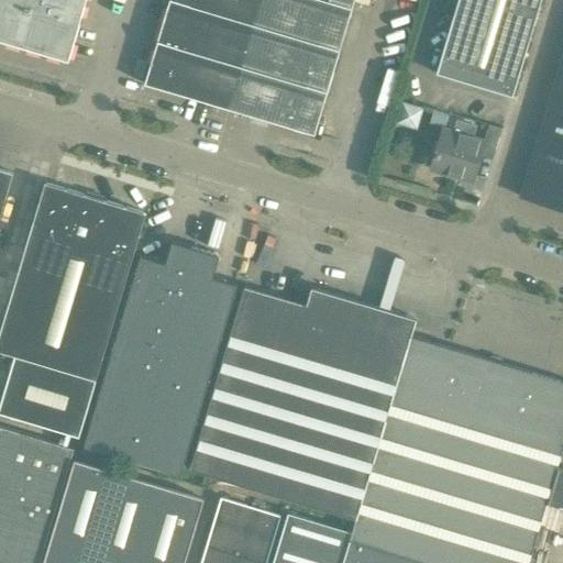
[(85,0),(0,0),(0,39),(68,59),(85,0)]
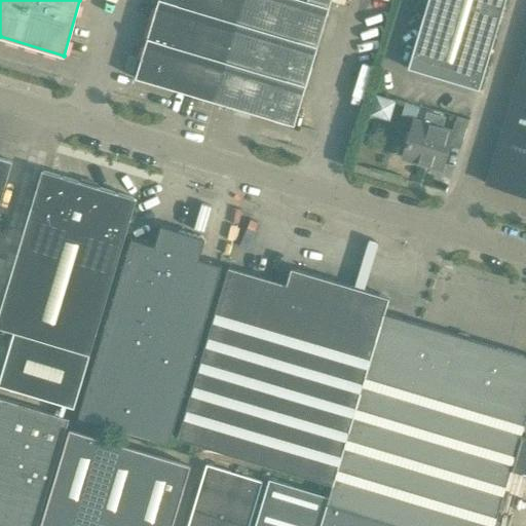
[(157,0),(135,76),(293,123),(330,0),(157,0)]
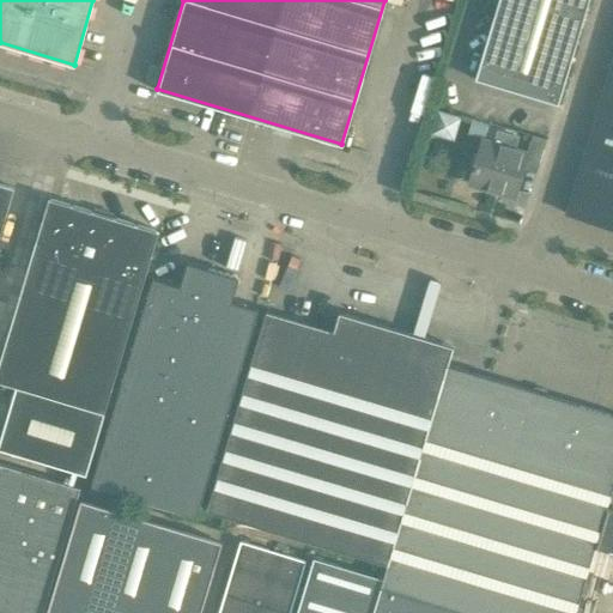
[(588,0),(498,0),(475,78),(558,103),(588,0)]
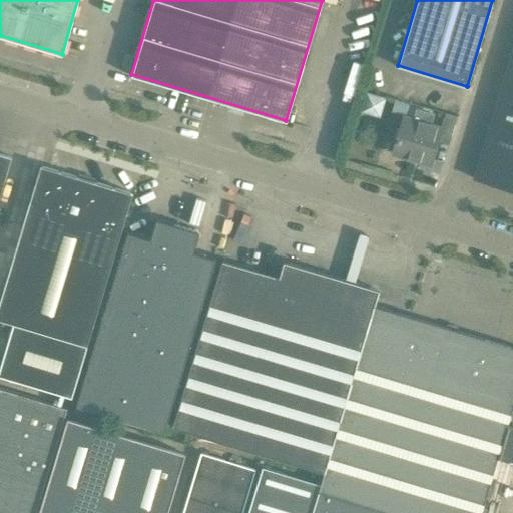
[(512,189),(512,45),(474,178),(512,189)]
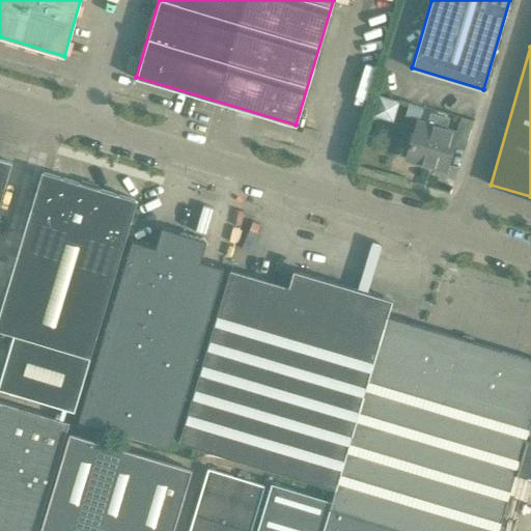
[(130,56),(126,71),(135,74),(139,59),(130,56)]
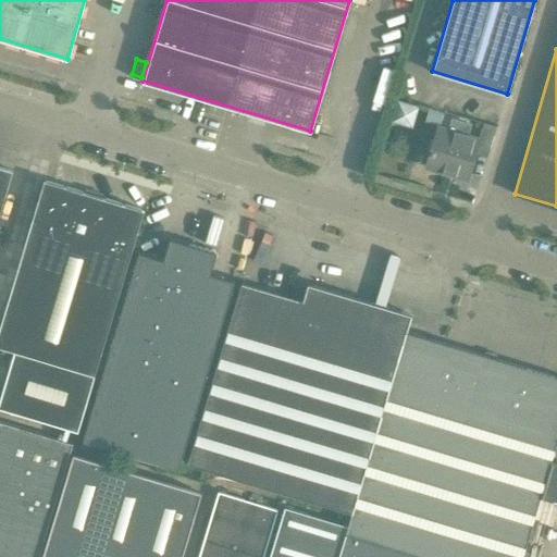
[(438,124),(426,165),(468,178),(475,153),(486,157),(496,127),(483,124),(480,137),(469,134),(472,124),(452,118),(448,127),(438,124)]
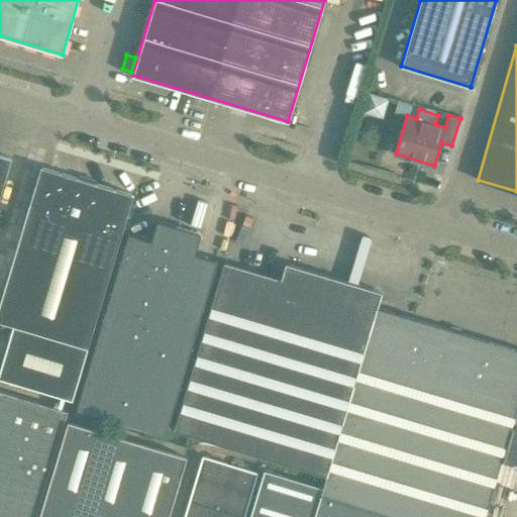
[(0,153),(0,196),(11,158),(0,153)]
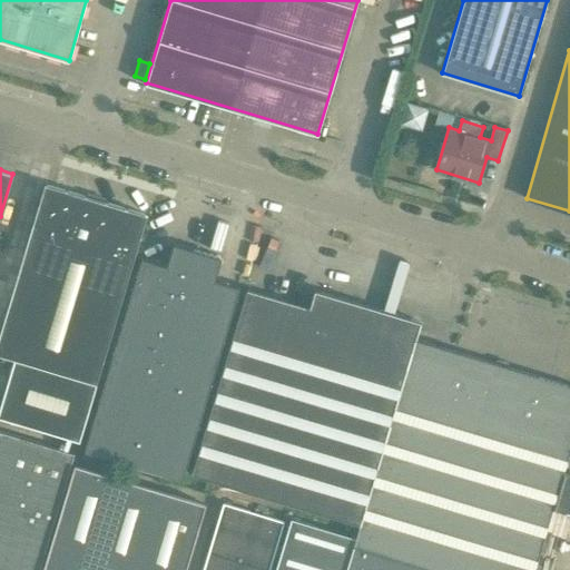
[(0,418),(79,442),(148,214),(46,183),(0,337),(0,353),(15,359),(0,409),(0,418)]
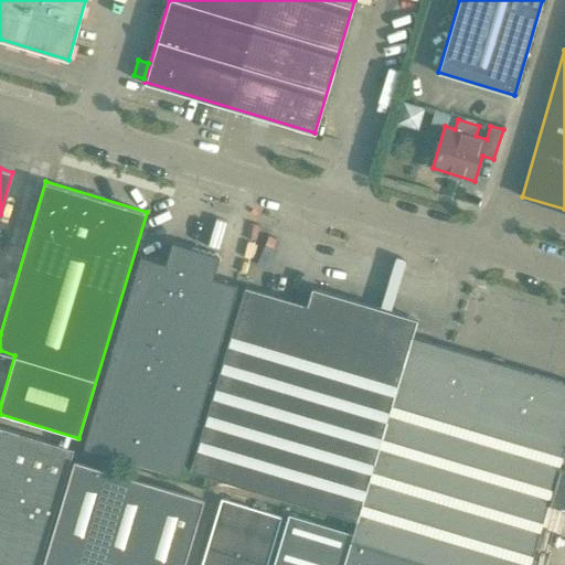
[(182,477),(240,284),(215,277),(221,256),(172,242),(167,263),(142,255),(85,448),(182,477)]
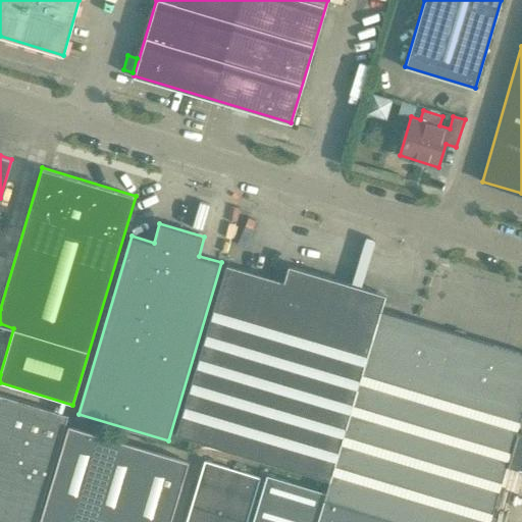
[(330,480),(381,311),(386,295),(290,265),(284,281),(228,264),(177,434),(330,480)]
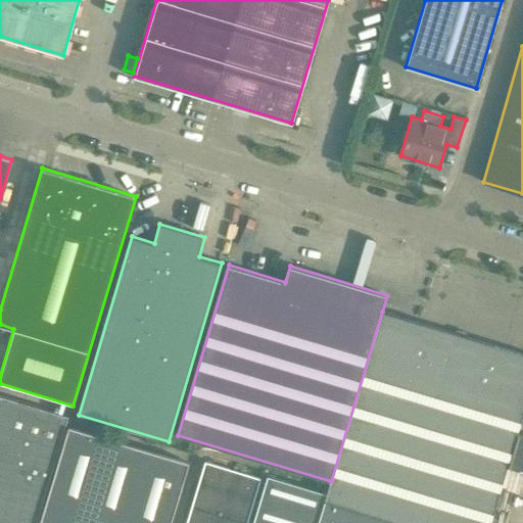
[(522,415),(522,352),(382,312),(331,481),(325,501),(401,522),(490,522),(508,467),(517,434),(522,415)]
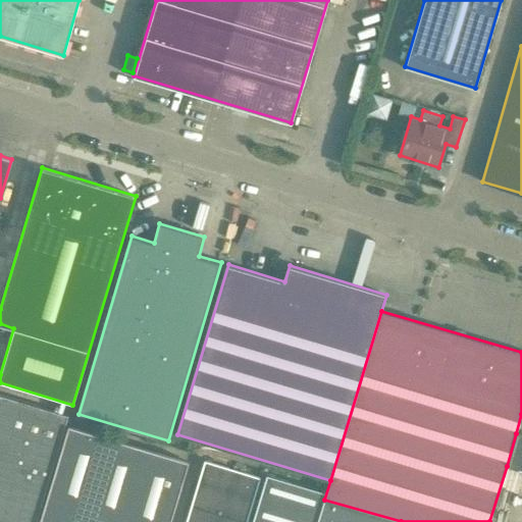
[(0,521),(36,521),(68,415),(0,394),(0,521)]
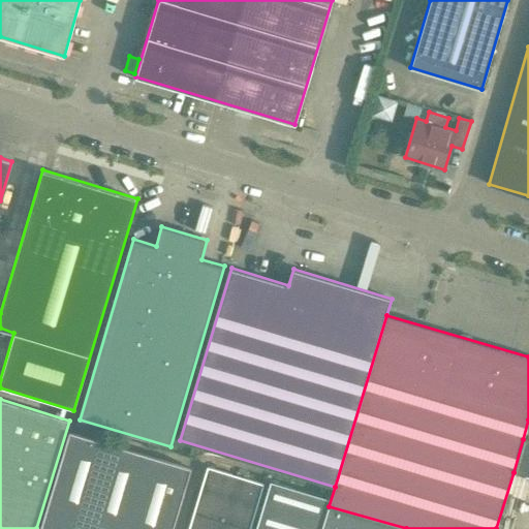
[(173,528),(191,467),(70,431),(40,528),(173,528)]
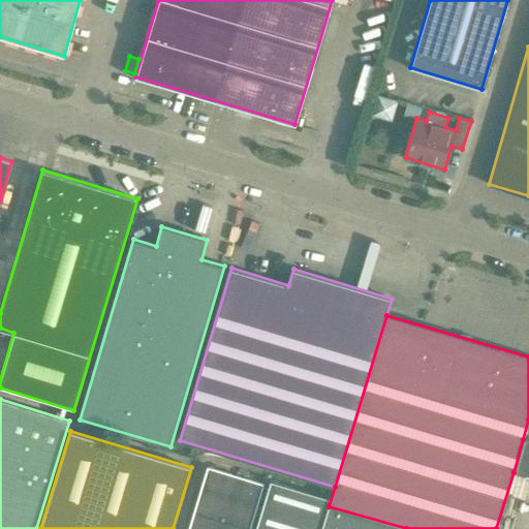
[(528,441),(523,439),(514,472),(528,476),(528,441)]
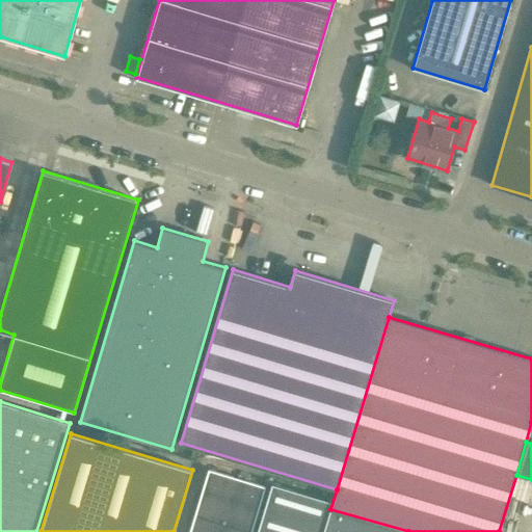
[(250,531),(265,486),(209,470),(190,531),(250,531)]
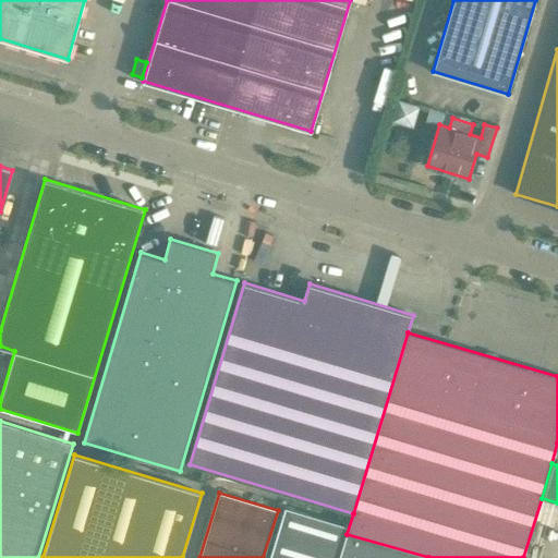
[(338,557),(349,525),(286,507),(270,557),(338,557)]
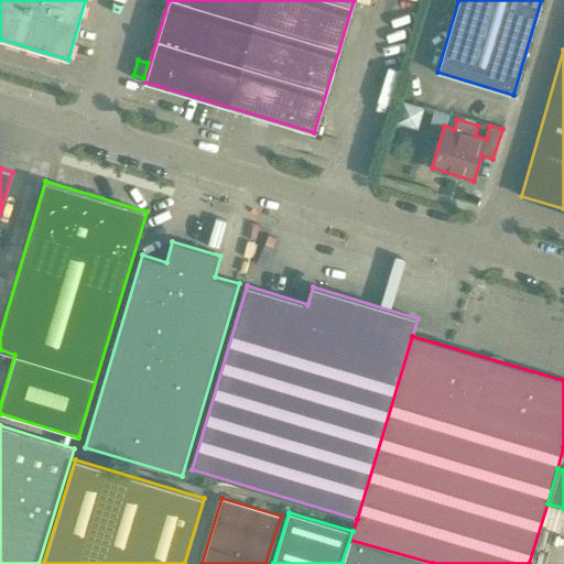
[(433,563),(350,540),(343,563),(433,563)]
